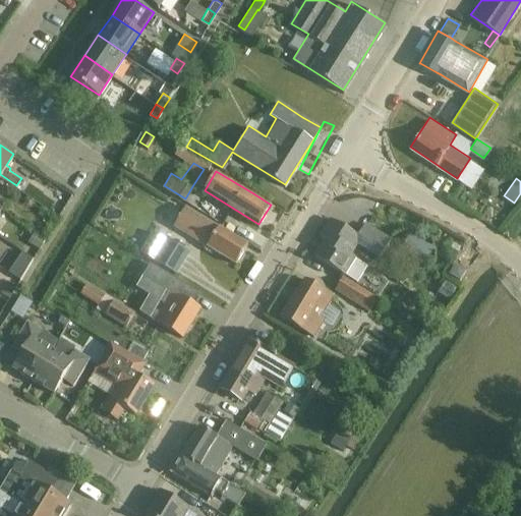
[(461,188),(457,194),(463,198),(467,192),(461,188)]
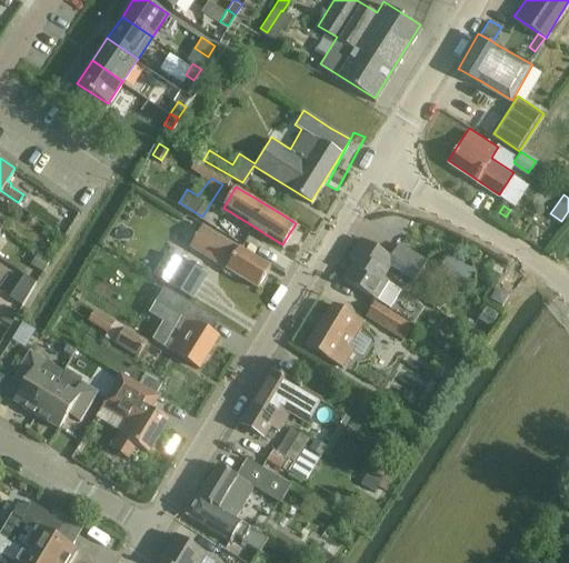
[(270,264),(251,253),(202,224),(192,241),(215,254),(212,259),(258,285),(270,264)]
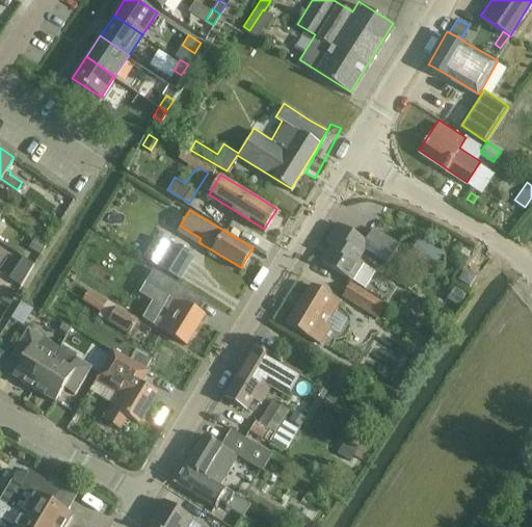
[(331,243),(321,260),(339,271),(352,280),(353,280),(364,287),(375,268),(364,262),(364,261),(358,258),(366,247),(388,260),(392,254),(397,245),(399,242),(372,226),(365,238),(338,221),(326,240),(331,243)]
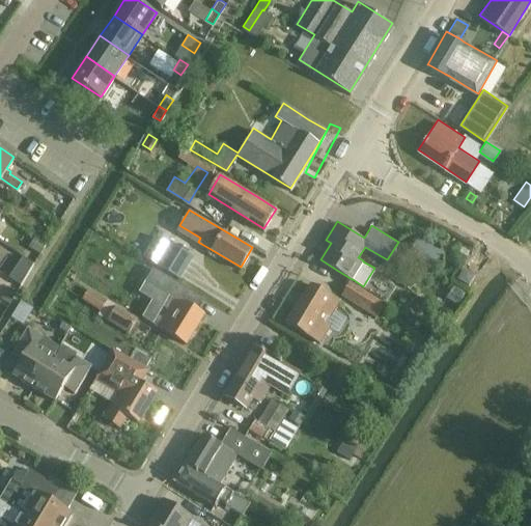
[(171,241),(170,242),(157,233),(144,255),(179,277),(193,254),(171,241)]
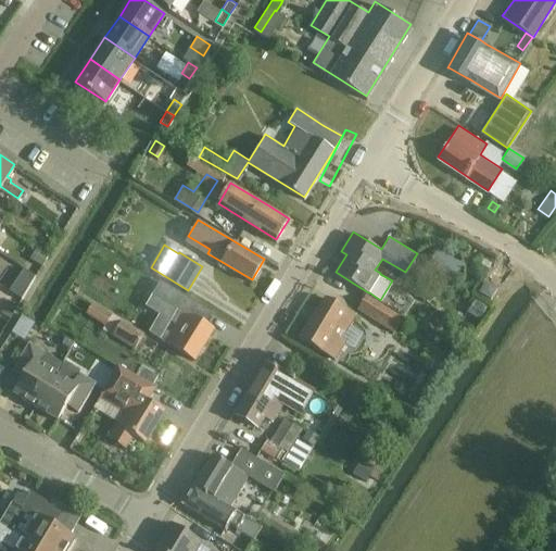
[(10,288),(22,296),(36,274),(24,266),(10,288)]
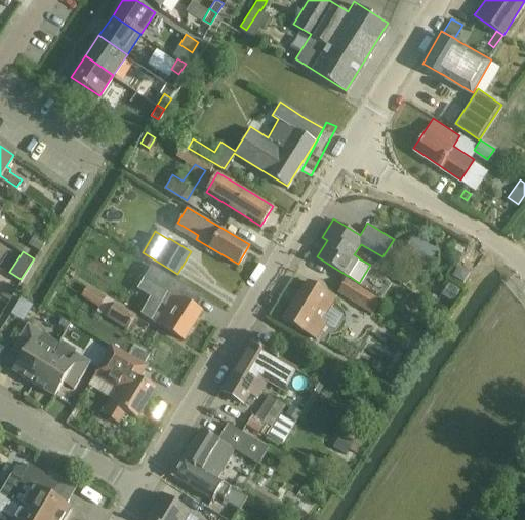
[(152,263),(144,275),(168,290),(151,318),(155,321),(166,327),(184,337),(201,310),(184,298),(180,296),(188,284),(171,275),(152,263)]
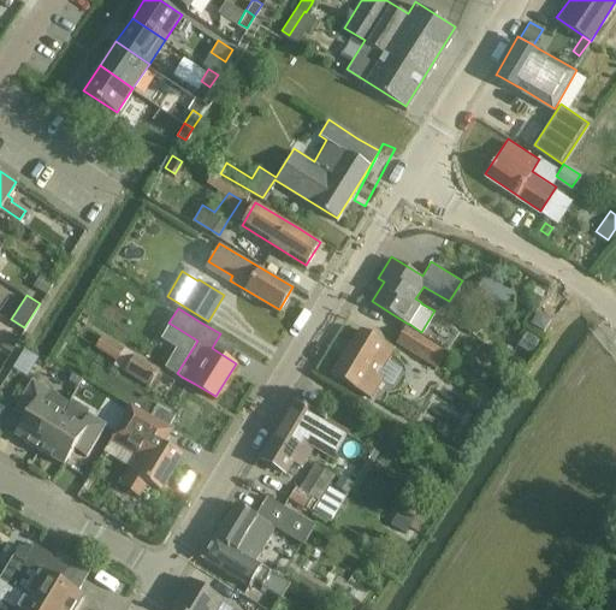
[(539,309),(532,321),(544,327),(550,315),(539,309)]
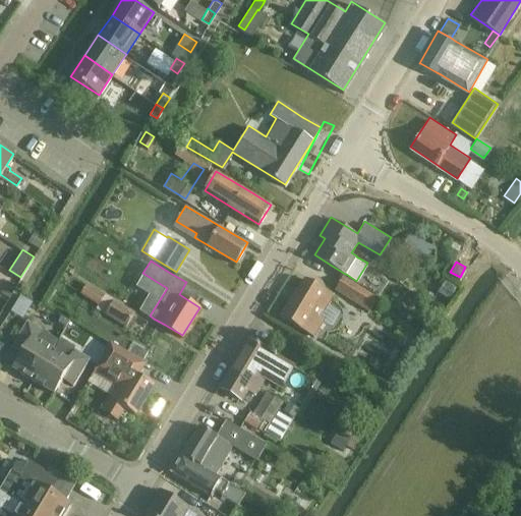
[(370,307),(379,295),(344,274),(337,286),(370,307)]
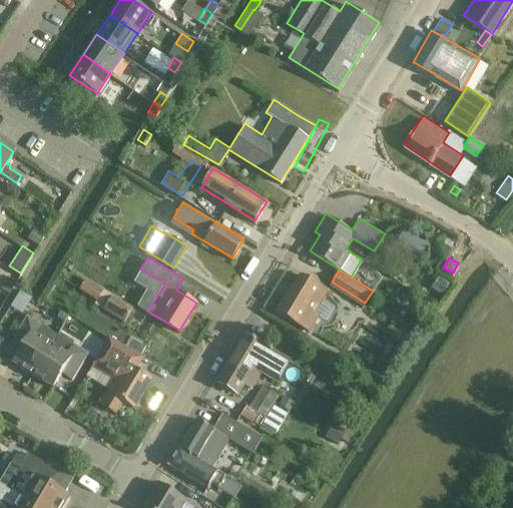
[(309,331),(315,321),(326,303),(322,301),(328,290),(301,273),(288,296),(285,294),(275,310),(309,331)]
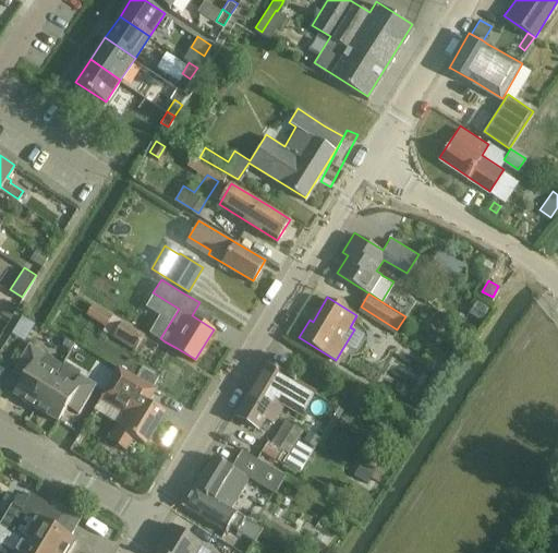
[(8,300),(1,311),(9,316),(15,304),(8,300)]
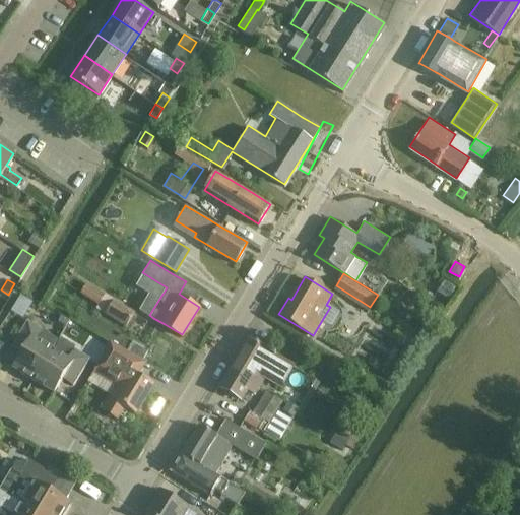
[(100,301),(105,292),(87,281),(82,291),(100,301)]
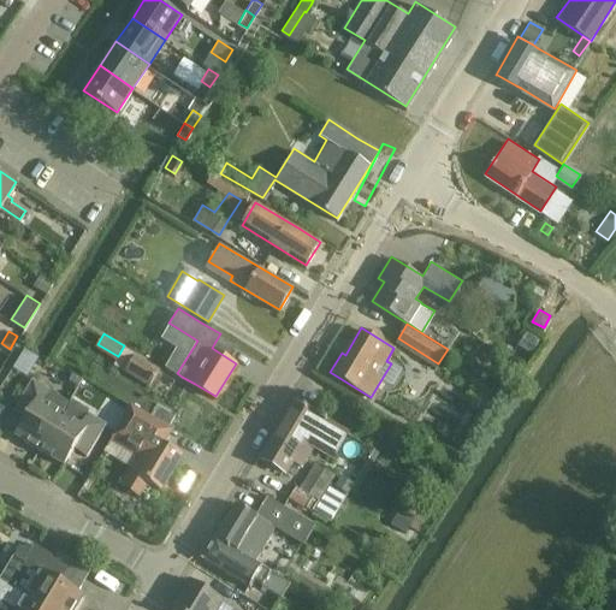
[(150,383),(160,367),(136,353),(126,368),(150,383)]
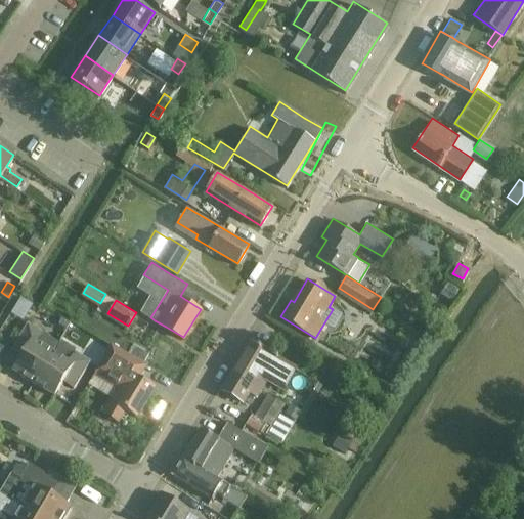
[(10,348),(5,356),(15,362),(22,366),(18,372),(34,381),(58,339),(43,330),(27,320),(22,331),(10,348)]
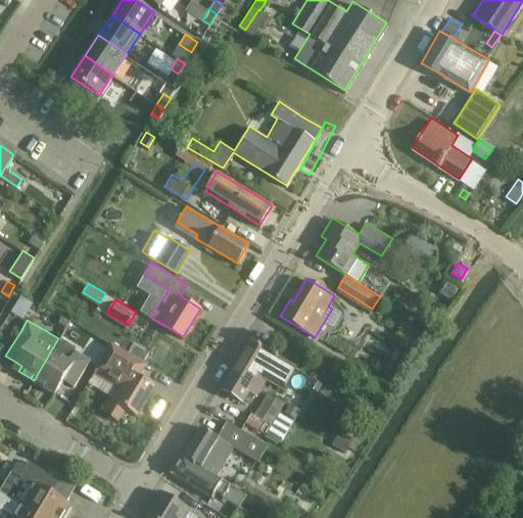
[(60,339),(58,338),(34,380),(54,392),(62,379),(73,385),(84,368),(90,358),(74,348),(76,346),(61,337),(60,339)]
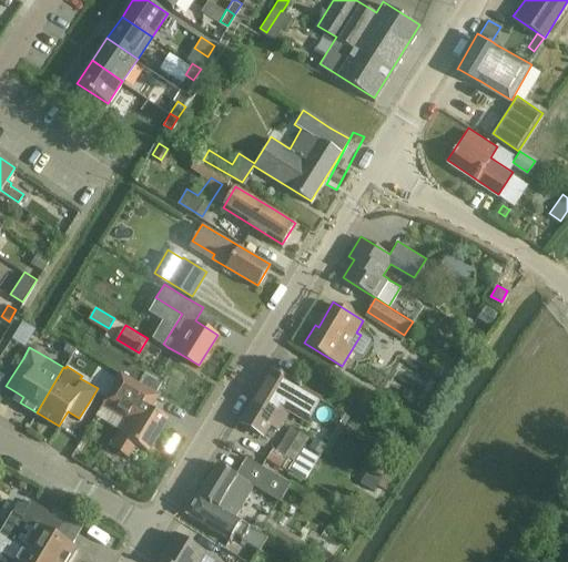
[(265,429),(267,430),(271,423),(279,428),(290,409),(308,420),(321,400),(273,370),(243,420),(263,432),(265,429)]
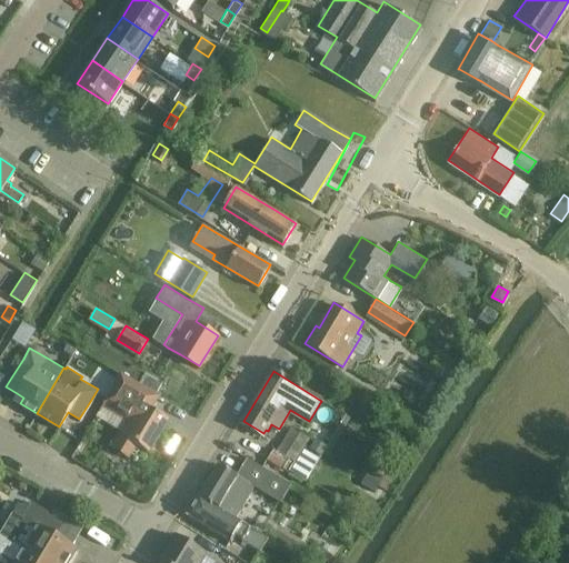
[(102,401),(96,412),(121,429),(119,432),(112,444),(129,454),(136,442),(148,450),(167,418),(150,408),(158,395),(120,372),(102,401)]
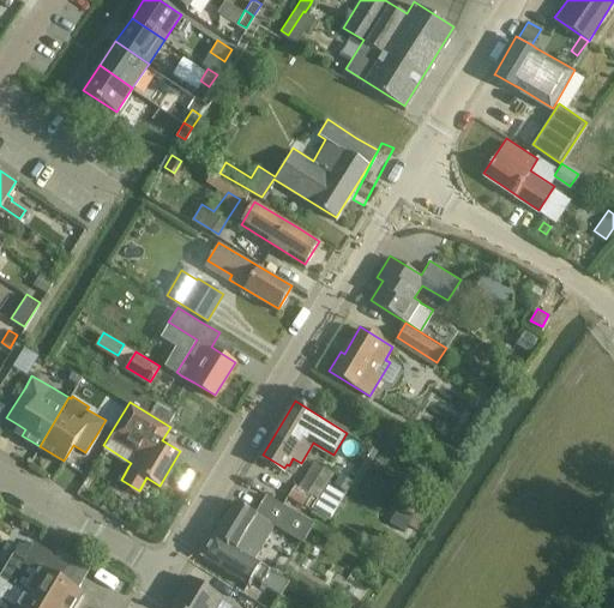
[(299,485),(296,482),(289,493),(305,505),(306,503),(312,506),(318,495),(321,498),(330,485),(327,482),(333,470),(314,458),(299,485)]
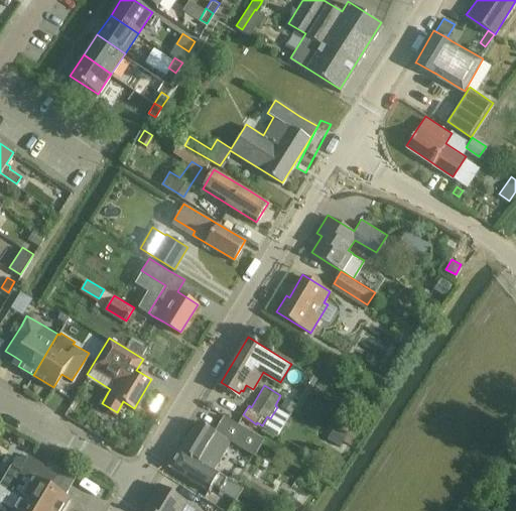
[(58,397),(54,405),(62,410),(67,402),(58,397)]
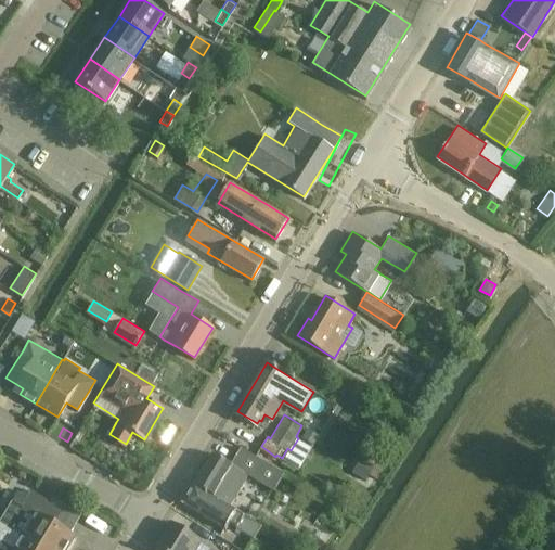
[(0,455),(2,457),(10,443),(0,436),(0,455)]
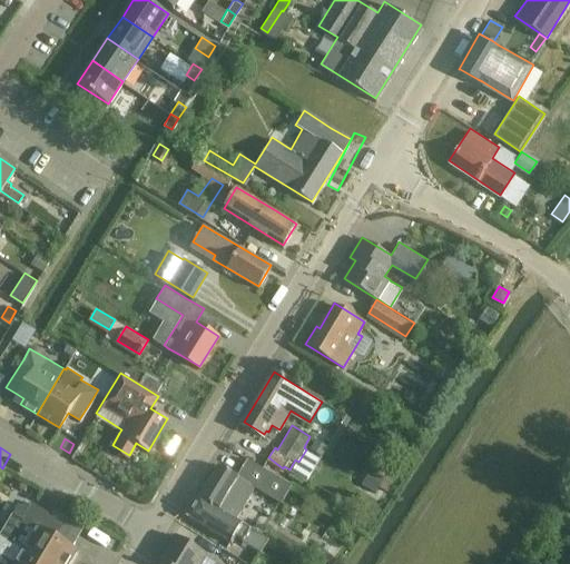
[(199,496),(236,517),(255,486),(279,501),(291,483),(246,457),(236,475),(218,464),(199,496)]
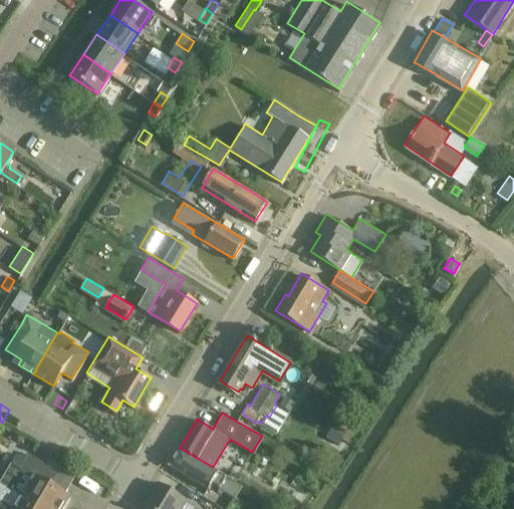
[(333,420),(324,434),(339,443),(347,429),(333,420)]
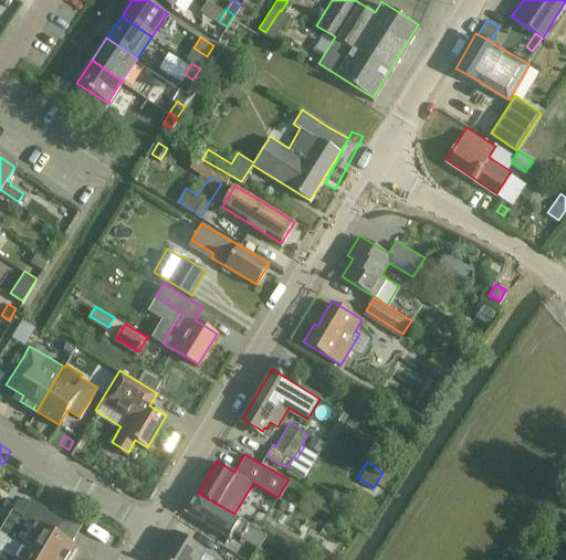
[(234,514),(198,493),(187,510),(230,537),(234,529),(242,534),(241,536),(259,547),(266,534),(241,518),(234,514)]
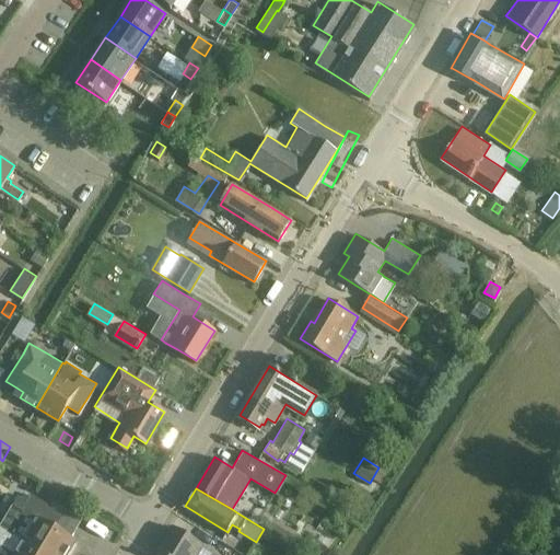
[(31,493),(25,501),(21,500),(13,501),(0,523),(0,524),(0,525),(48,554),(66,554),(76,541),(47,523),(57,509),(31,493)]
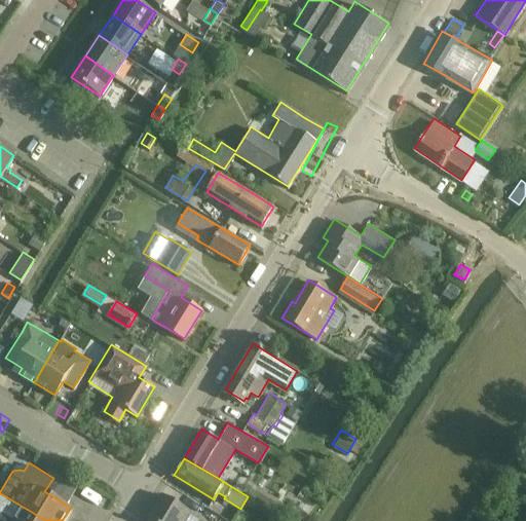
[(0,520),(45,520),(0,493),(0,520)]
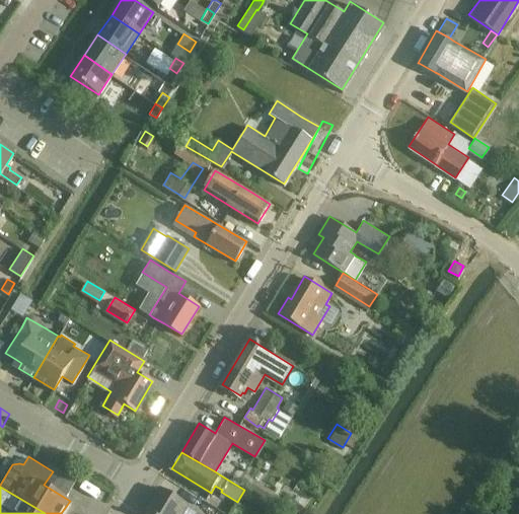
[(144,512),(146,513),(194,513),(197,510),(187,504),(188,503),(160,487),(144,512)]
